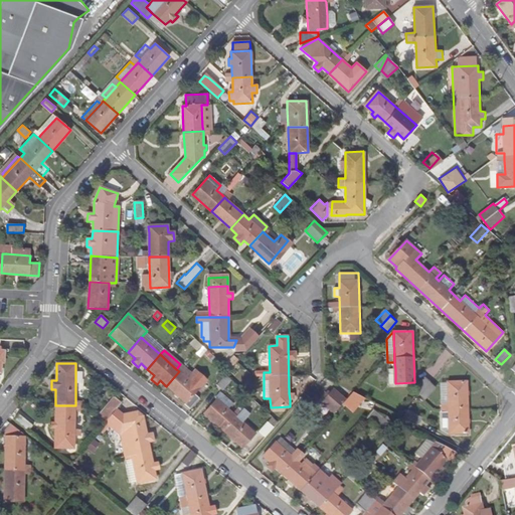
[(183,374),(179,371),(166,386),(185,403),(194,394),(203,384),(194,377),(190,381),(183,374)]
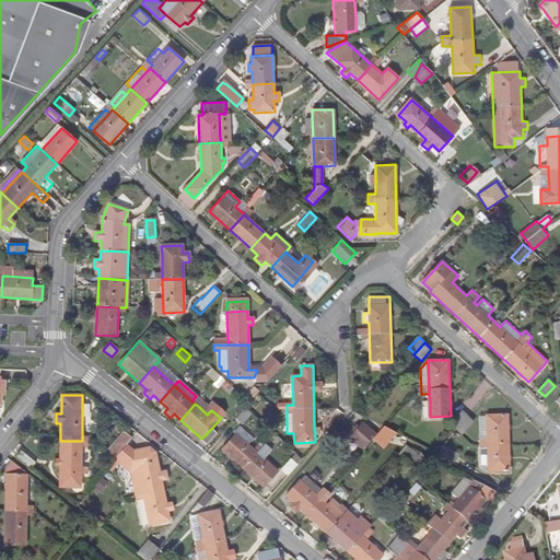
[(245,408),(242,412),(237,420),(242,424),(252,413),(245,408)]
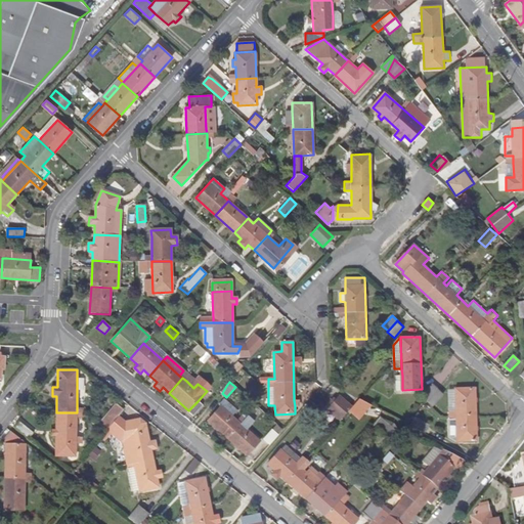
[(433,385),(422,397),(433,406),(443,394),(433,385)]
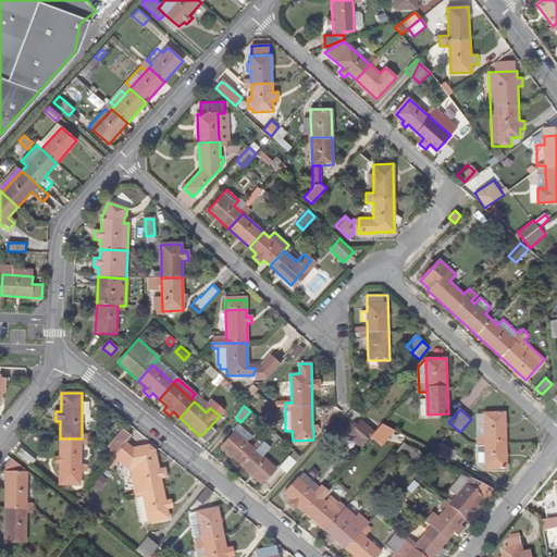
[(485,446),(485,469),(507,469),(505,413),(483,413),(483,415),(477,415),(478,446),(485,446)]
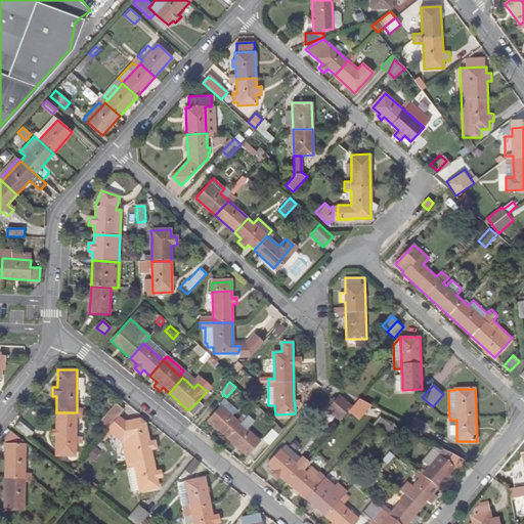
[(352,406),(340,395),(328,408),(341,420),(352,406)]
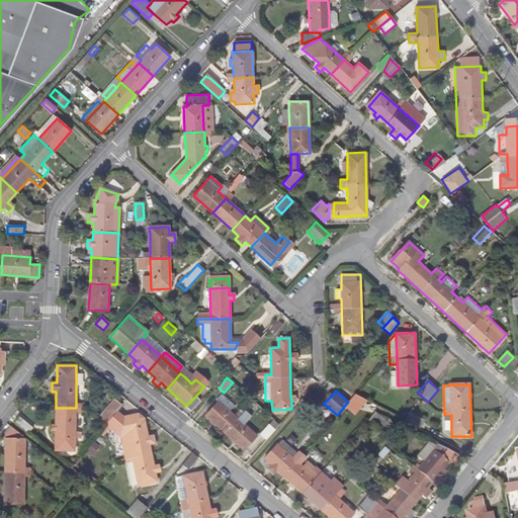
[(238,419),(234,415),(230,411),(235,407),(221,394),(216,401),(218,403),(205,416),(244,450),(257,436),(245,425),(252,417),(245,411),(243,414),(238,419)]
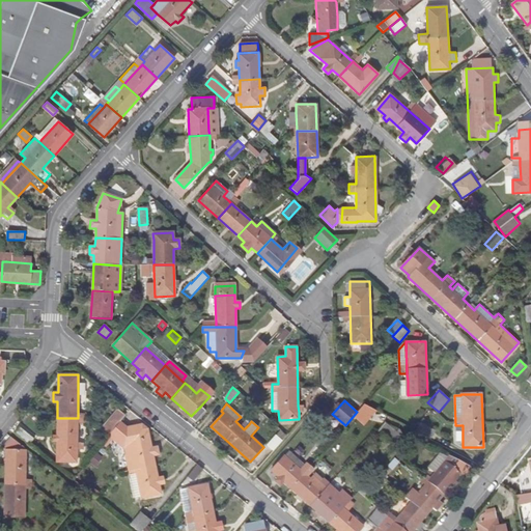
[(205,412),(200,407),(191,416),(190,417),(196,422),(205,412)]
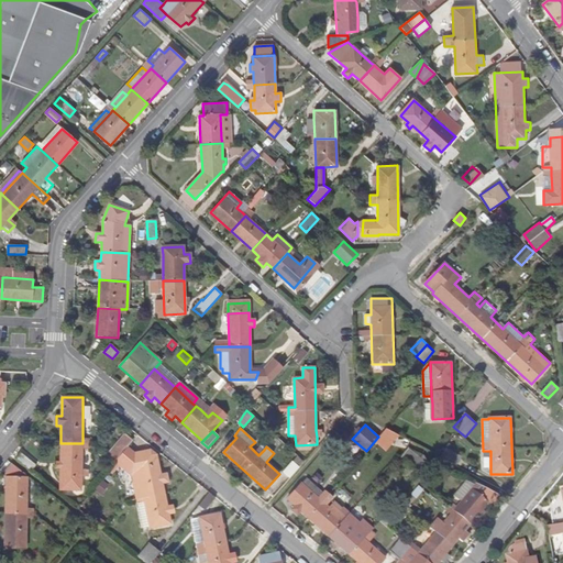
[(132,476),(136,500),(143,498),(164,495),(162,484),(165,483),(164,475),(161,475),(156,455),(150,451),(135,454),(127,448),(132,441),(124,434),(106,457),(113,464),(114,463),(132,476)]
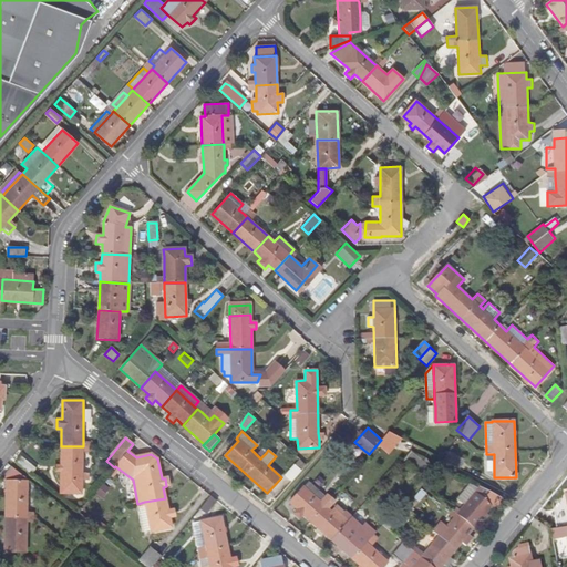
[(82,451),(83,446),(61,446),(61,465),(54,464),(54,471),(61,472),(61,482),(63,482),(63,494),(82,494),(82,451)]
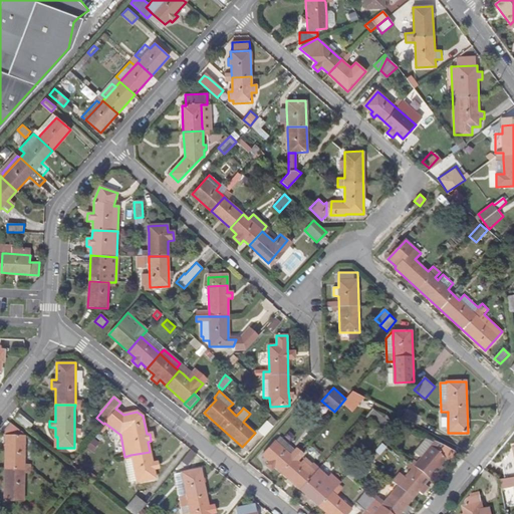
[(237,408),(232,412),(236,416),(241,411),(237,408)]
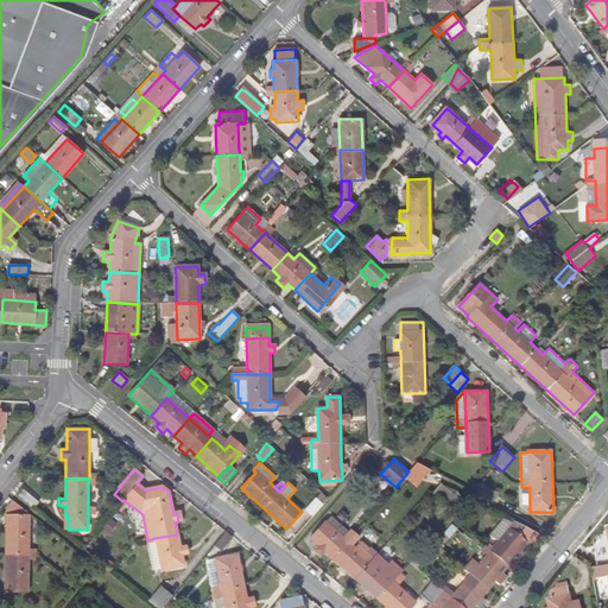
[(481,485),(476,493),(493,502),(499,493),(481,485)]
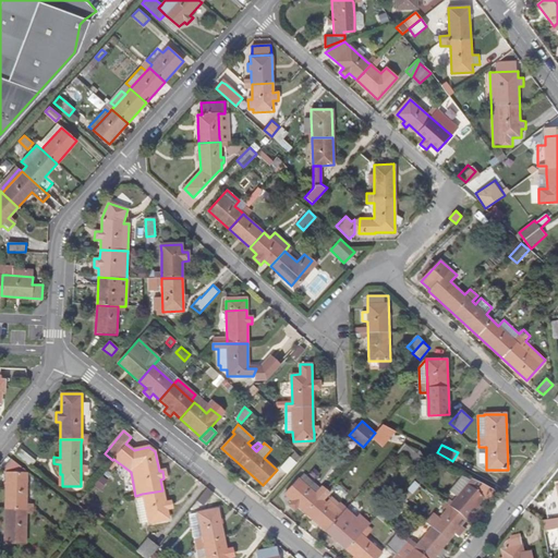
[(15,455),(31,466),(36,460),(21,448),(15,455)]
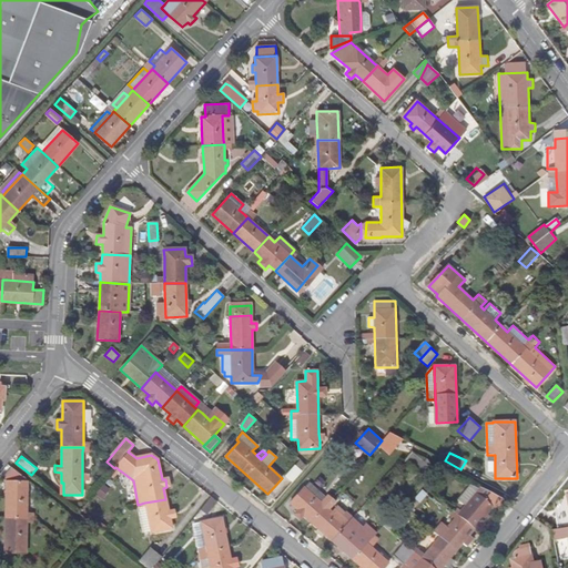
[(293,483),(306,466),(300,460),(285,476),(293,483)]
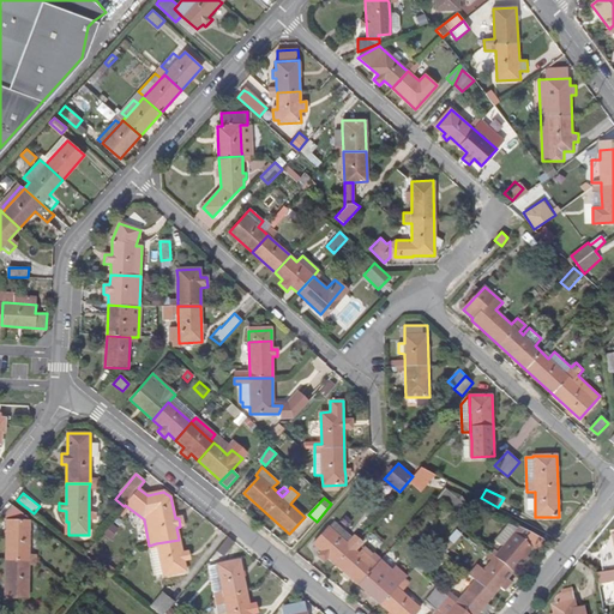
[(7,519),(6,559),(29,559),(30,554),(30,518),(13,505),(4,517),(7,519)]
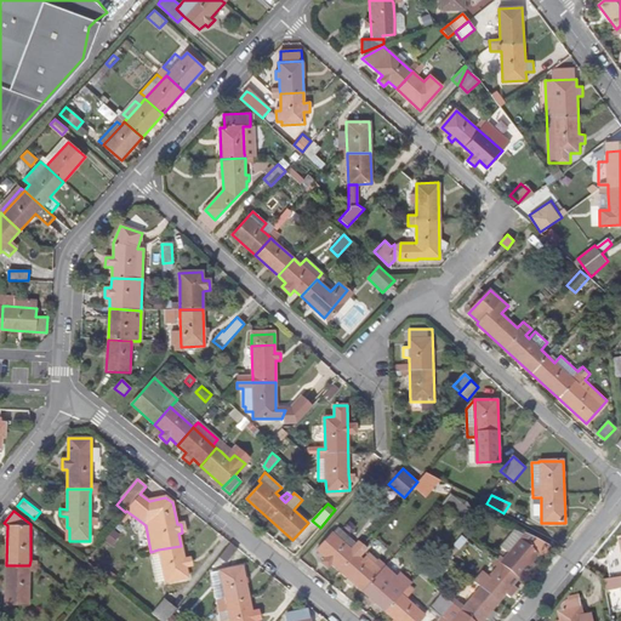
[(339,528),(332,533),(352,548),(355,543),(339,528)]
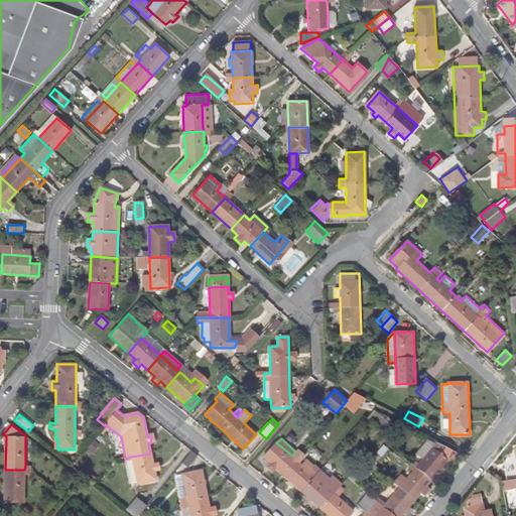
[(328,515),(348,515),(354,510),(339,497),(335,494),(343,484),(333,476),(330,479),(319,471),(318,472),(314,476),(301,465),(299,463),(306,456),(297,449),(295,452),(292,456),(276,442),(263,457),(270,464),(267,466),(273,471),(275,468),(289,481),(286,483),(291,488),(294,485),(328,515)]
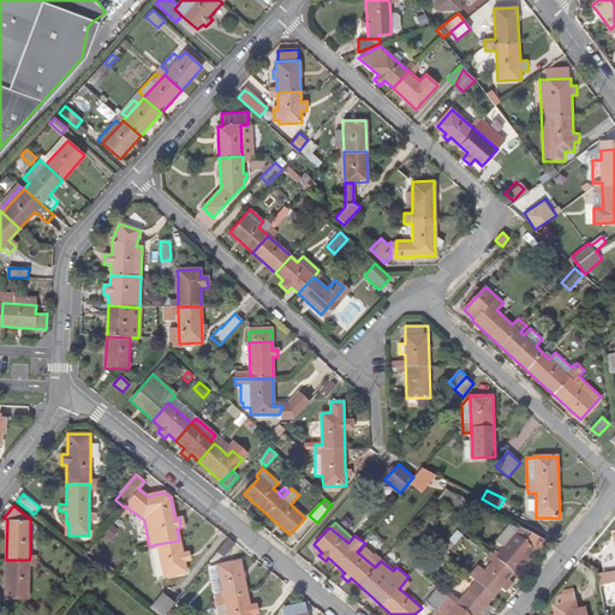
[(437,587),(425,602),(437,611),(434,614),(478,614),(482,613),(484,614),(485,614),(491,608),(488,604),(501,589),(506,592),(514,584),(509,579),(533,550),(536,553),(545,541),(521,527),(500,554),(494,549),(487,556),(493,562),(485,571),(479,566),(470,575),(472,577),(476,581),(467,591),(458,604),(437,587)]
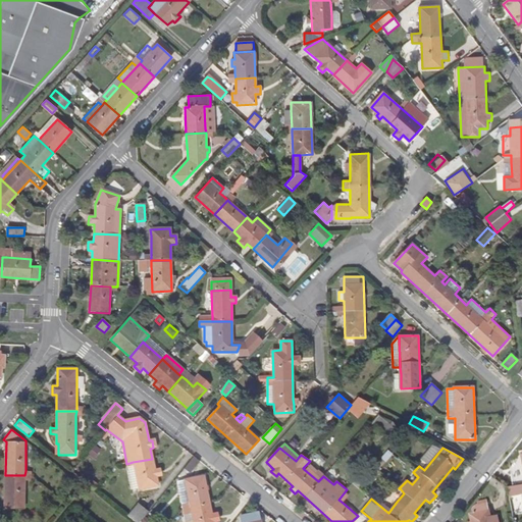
[(134,467),(127,468),(133,490),(139,489),(158,485),(152,459),(133,462),(134,467)]
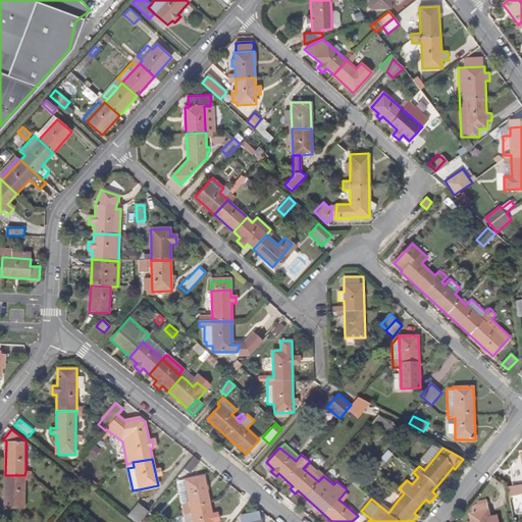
[(318,481),(322,477),(309,465),(305,470),(318,481)]
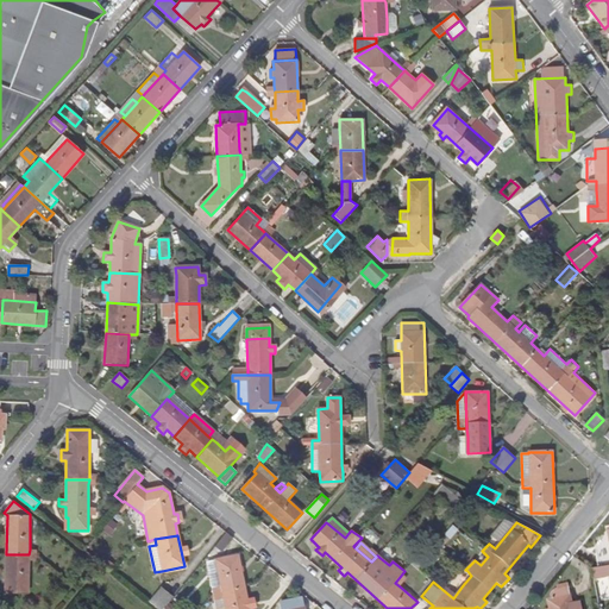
[(29,592),(29,559),(29,554),(6,554),(6,592),(29,592)]
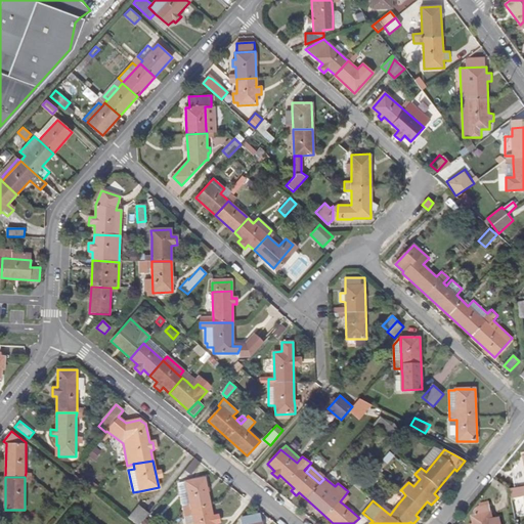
[(192,514),(185,516),(186,523),(214,523),(205,478),(185,482),(192,514)]
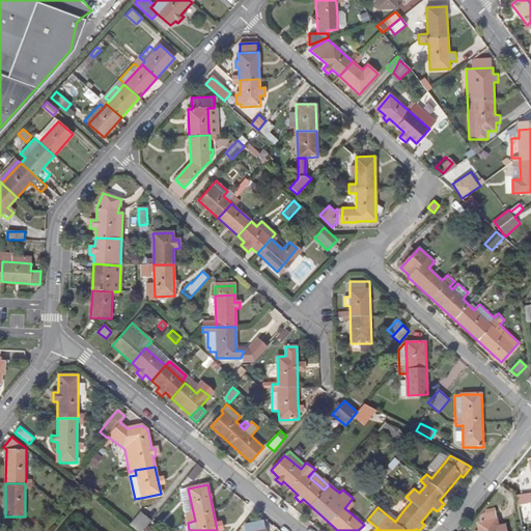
[(180,490),(188,523),(195,521),(188,488),(180,490)]
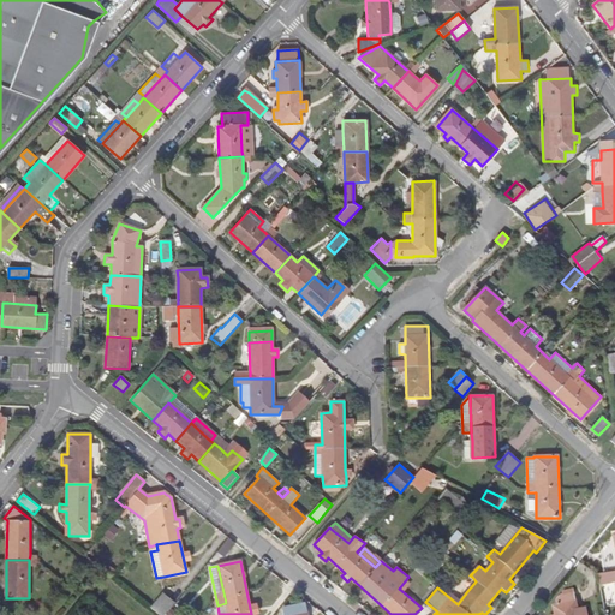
[(614,584),(614,571),(599,575),(602,586),(614,584)]
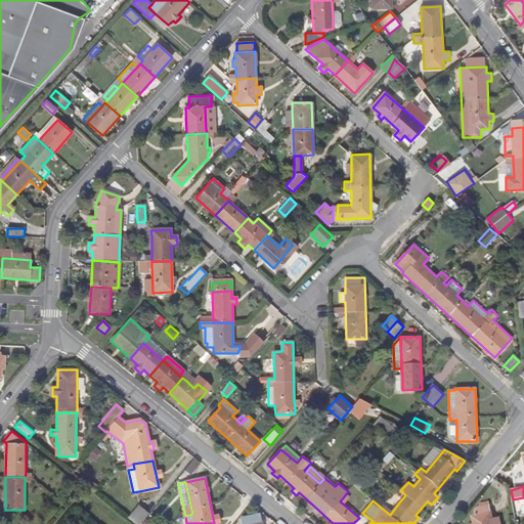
[(394,500),(398,504),(405,495),(402,491),(394,500)]
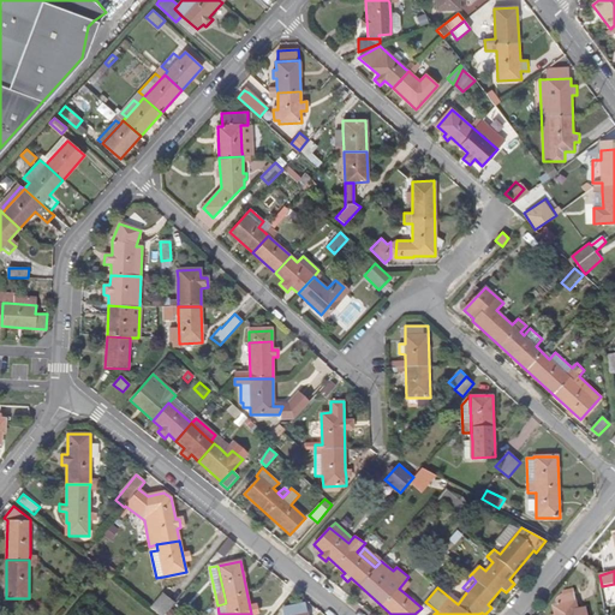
[(422,608),(425,602),(407,587),(404,592),(422,608)]
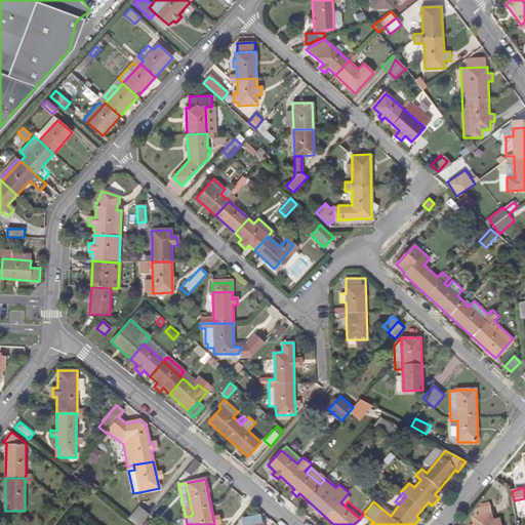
[(502,524),(501,519),(495,520),(491,502),(482,505),(483,508),(480,508),(476,512),(477,516),(474,518),(476,524),(502,524)]
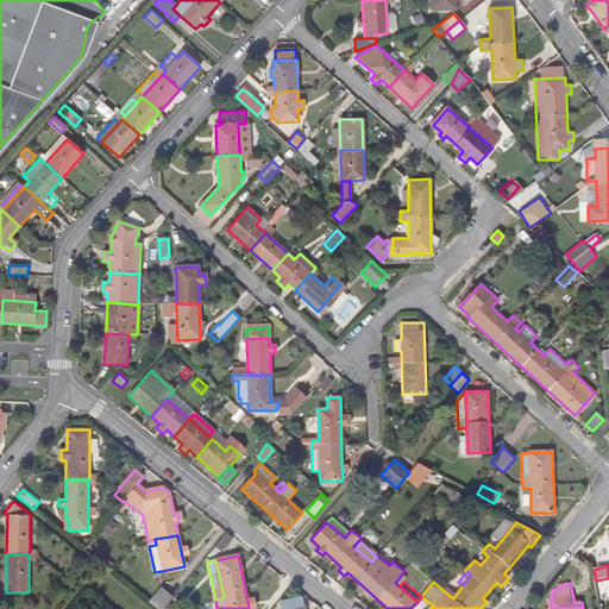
[(149,602),(158,608),(163,608),(174,597),(161,588),(149,602)]
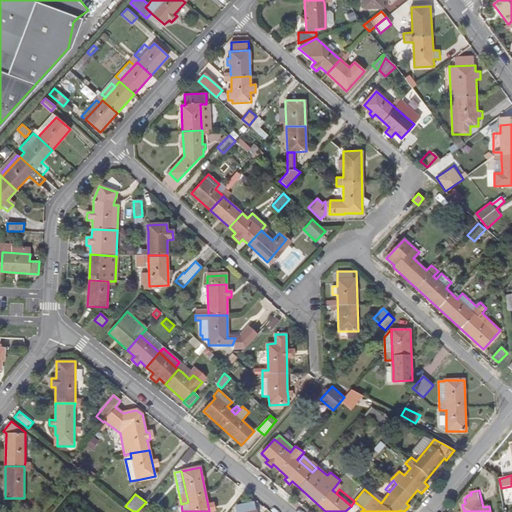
[(236,511),(255,511),(254,502),(235,506),(236,511)]
